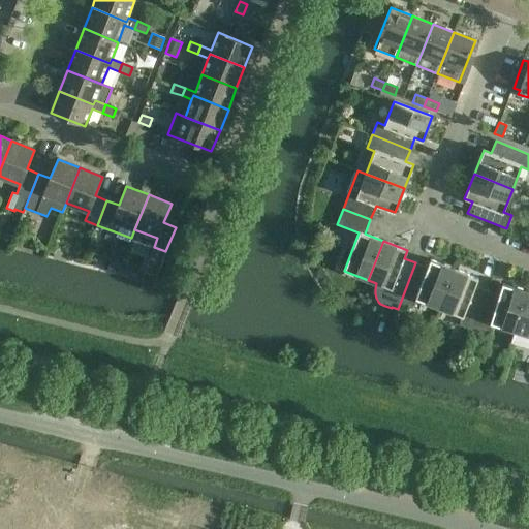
[(415,262),(401,301),(413,306),(416,299),(439,308),(455,269),(431,259),(428,268),(415,262)]
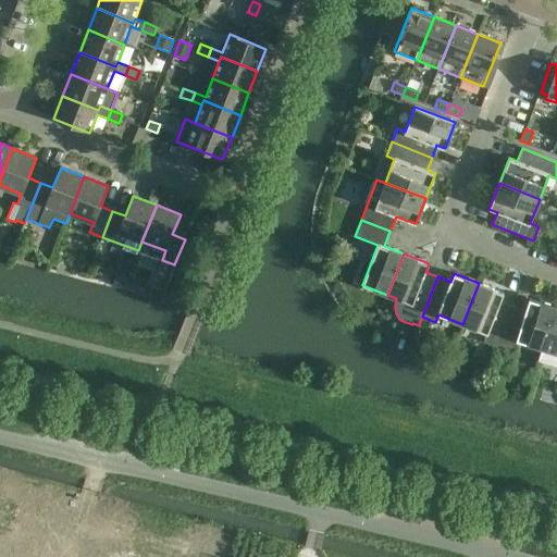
[(512,307),(500,301),(504,293),(479,283),(462,324),(486,333),(483,342),(498,347),(512,307)]
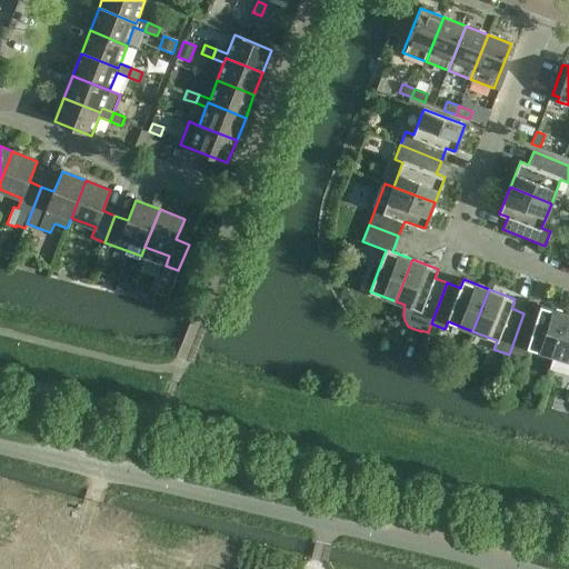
[(537,318),(523,313),(509,355),(525,360),(529,348),(553,356),(567,313),(540,305),(537,318)]
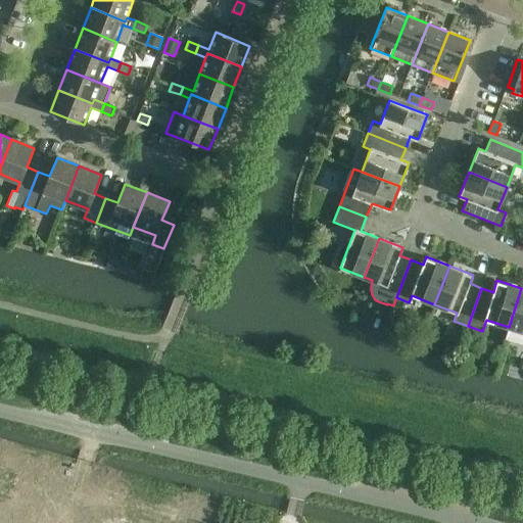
[(509,327),(505,339),(522,344),(522,288),(521,288),(509,327)]
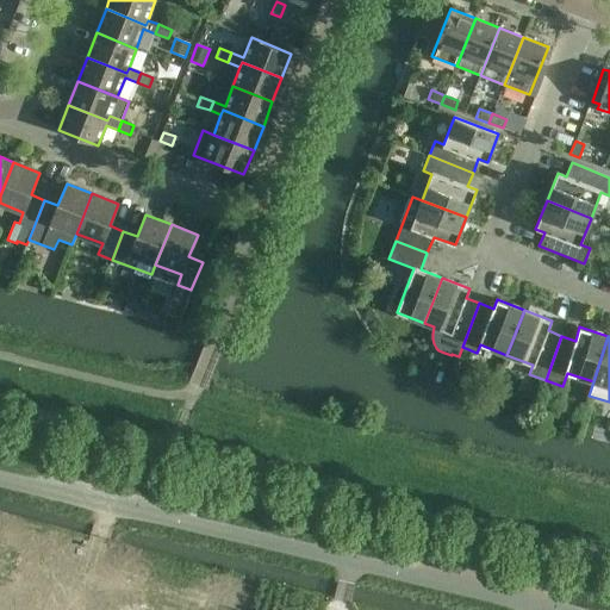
[(48,609),(22,601),(22,602),(7,597),(2,609),(48,609)]
